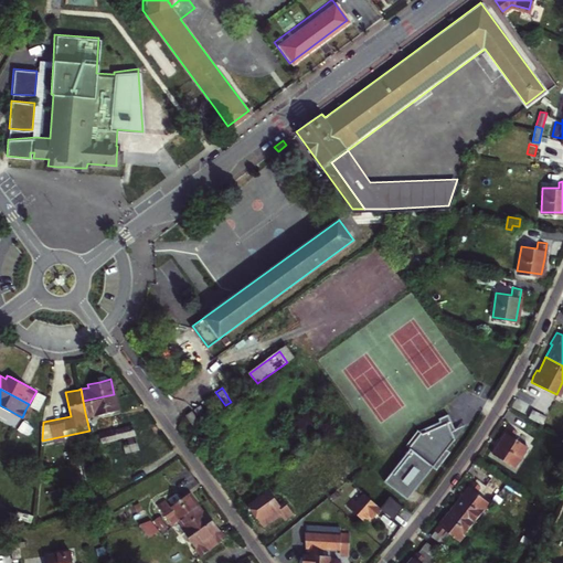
[(208,397),(218,411),(223,406),(214,393),(208,397)]
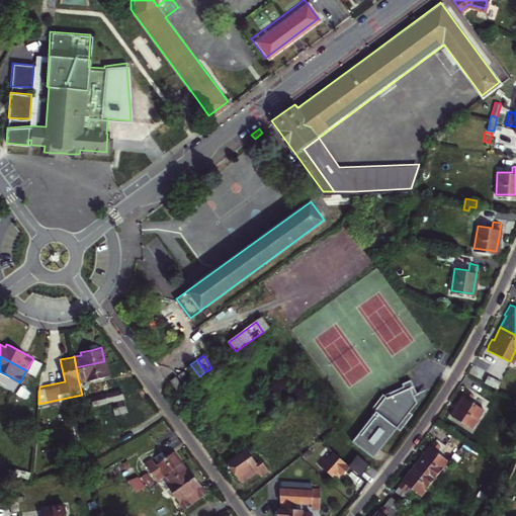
[(106,367),(104,361),(76,367),(78,378),(86,376),(86,379),(108,374),(106,367)]
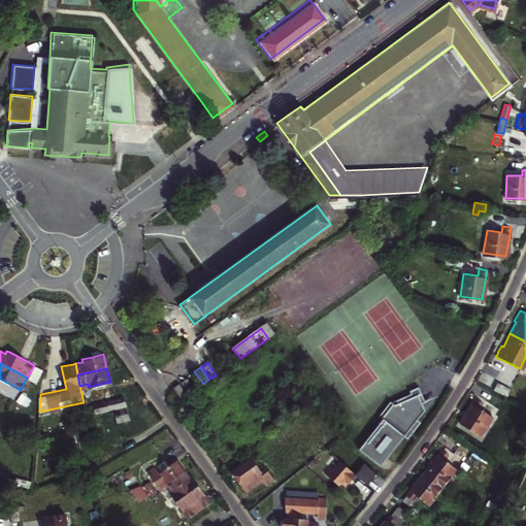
[(192,389),(185,379),(179,382),(187,392),(192,389)]
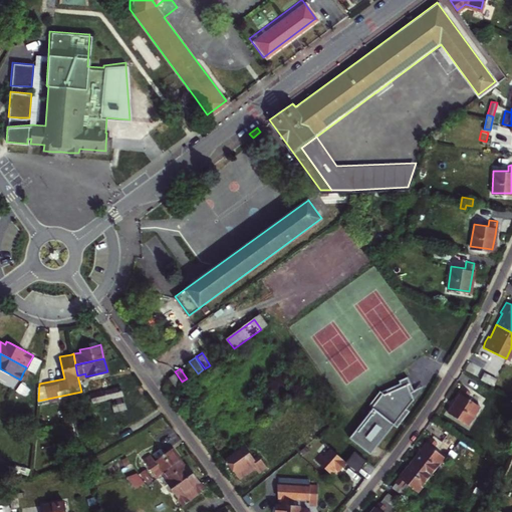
[(495,377),(482,371),(479,378),(492,385),(495,377)]
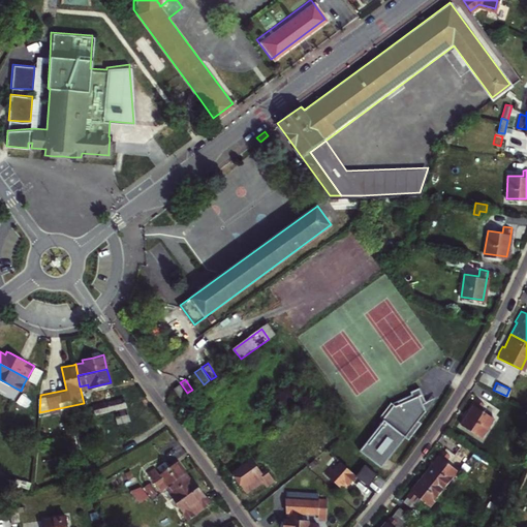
[(180,399),(186,395),(178,383),(173,388),(180,399)]
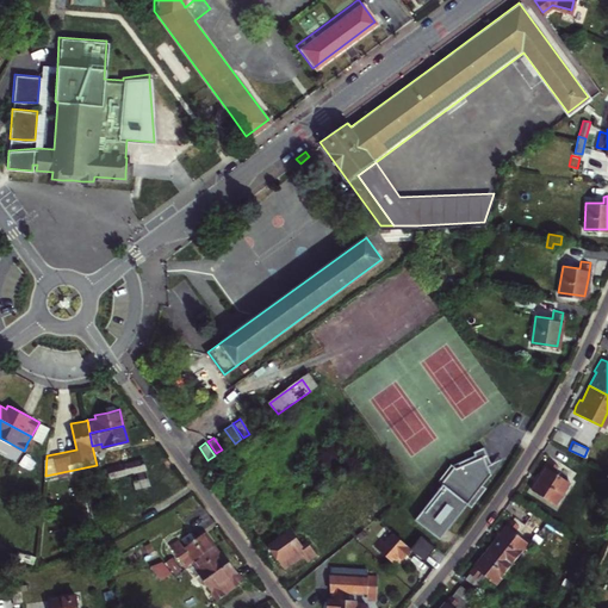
[(414,519),(438,538),(466,503),(470,507),(485,486),(482,484),(490,473),(486,465),(491,464),(483,446),(472,451),(473,454),(451,465),(452,466),(440,482),(441,484),(414,519)]
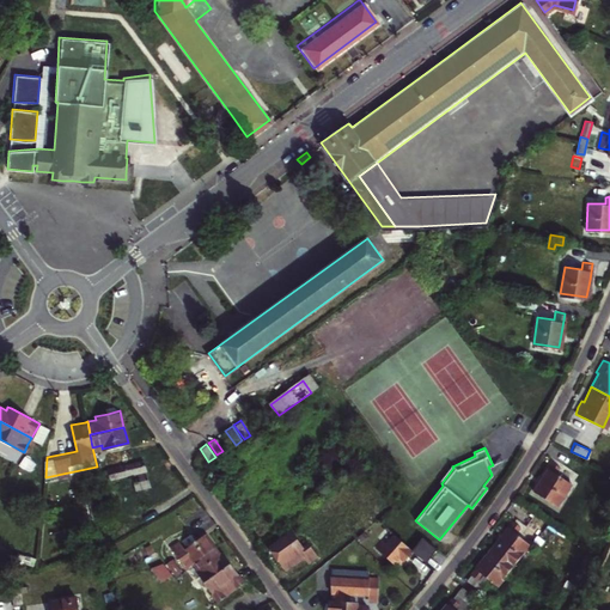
[(145,468),(142,458),(126,462),(127,473),(145,468)]
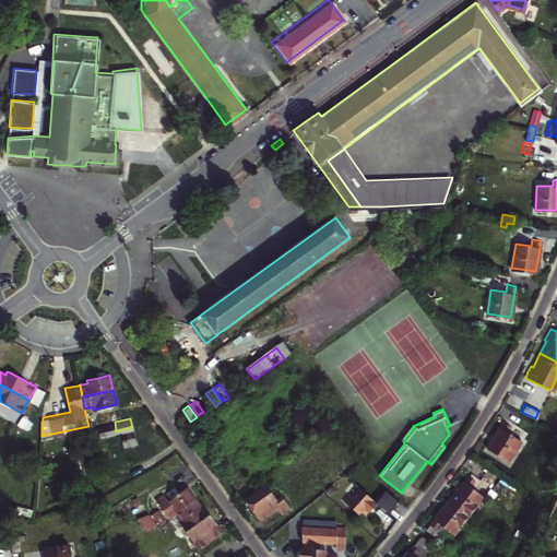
[(485,447),(506,460),(520,440),(506,430),(509,424),(502,419),(492,436),(485,447)]
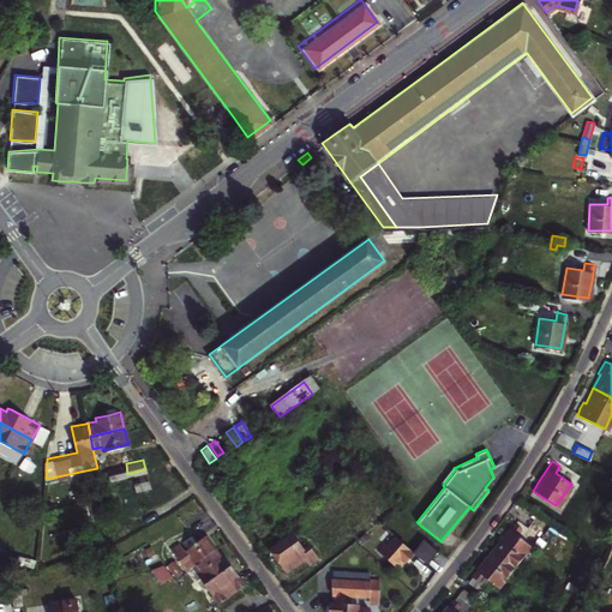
[(107,467),(109,478),(127,474),(126,463),(107,467)]
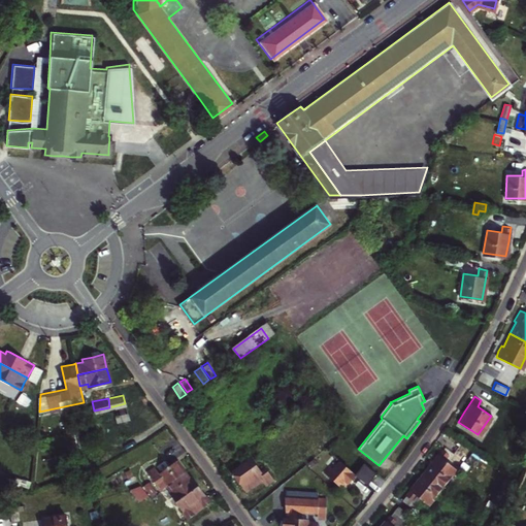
[(116,420),(128,417),(125,403),(109,407),(116,420)]
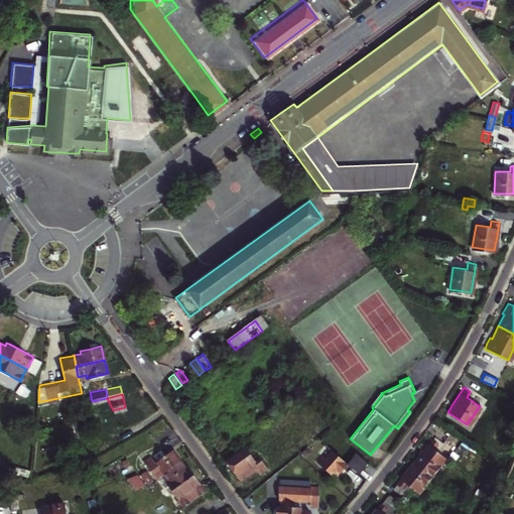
[(444,457),(432,447),(436,442),(430,437),(422,447),(412,460),(430,474),(444,457)]
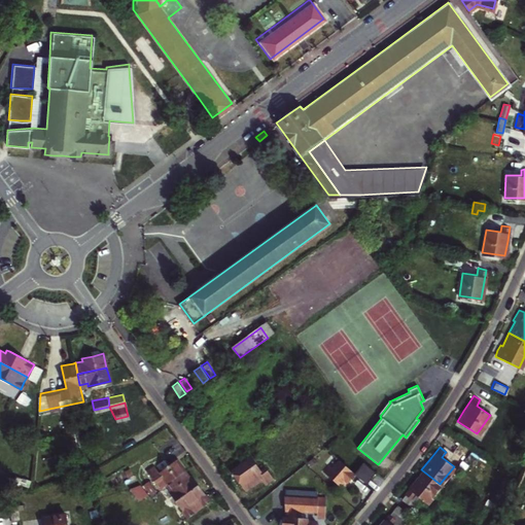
[(261,478),(265,483),(272,478),(264,466),(258,470),(249,457),(233,469),(239,479),(246,489),(261,478)]
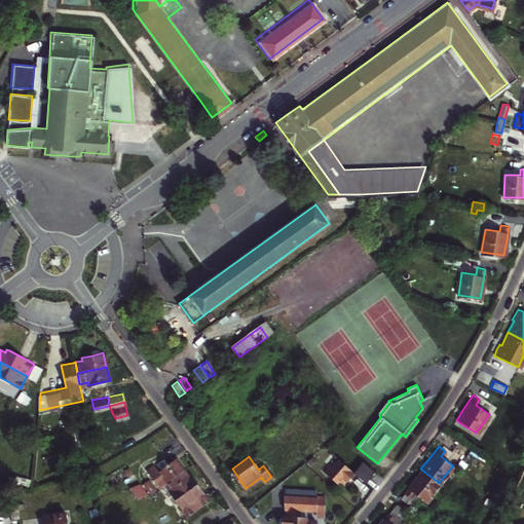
[(146,469),(159,487),(166,482),(175,475),(184,469),(180,462),(176,457),(158,471),(153,463),(146,469)]
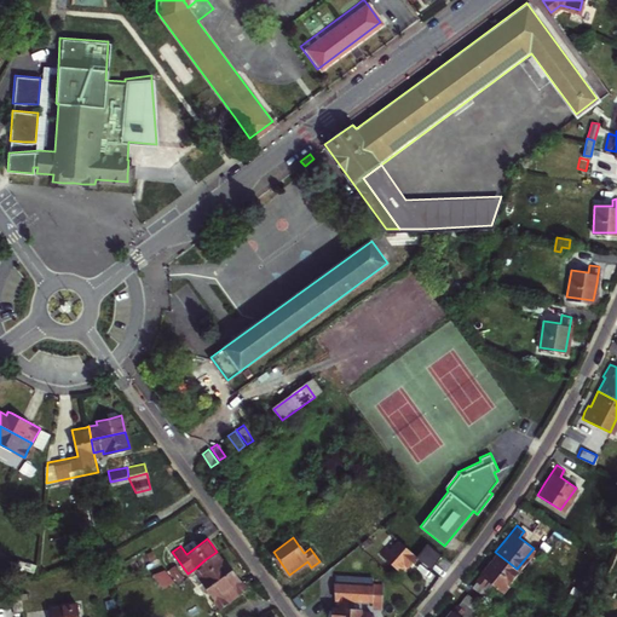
[(410,563),(416,555),(397,540),(390,549),(385,546),(379,553),(398,569),(403,565),(404,563),(408,565),(410,563)]
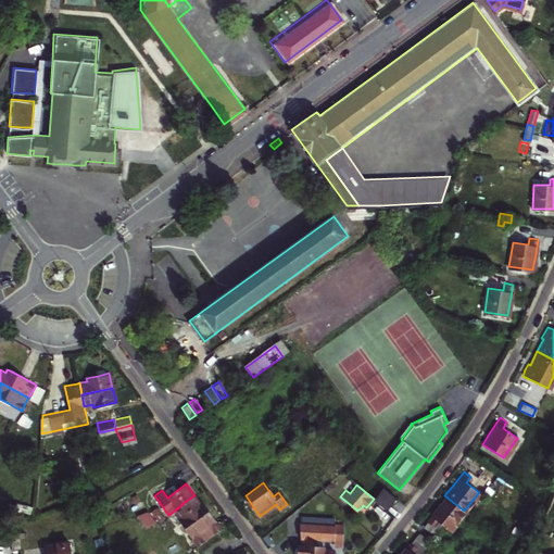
[(374,499),(386,508),(395,498),(382,488),(374,499)]
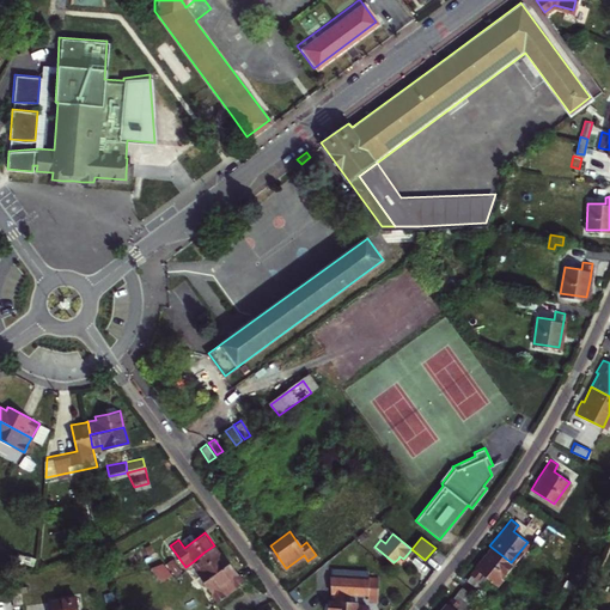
[(148,543),(142,547),(146,554),(152,550),(148,543)]
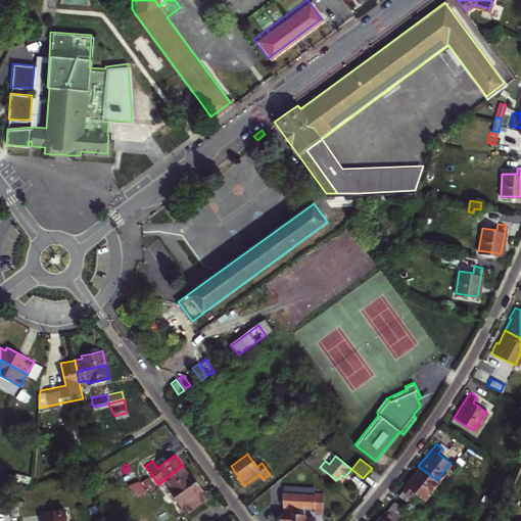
[(183,466),(174,472),(196,504),(207,495),(203,488),(190,471),(188,472),(183,466)]
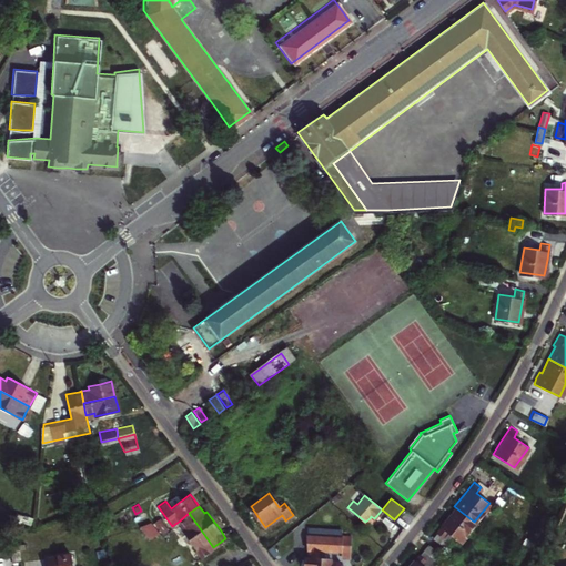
[(458,542),(474,522),(454,506),(445,518),(435,531),(442,536),(445,531),(453,536),(458,542)]
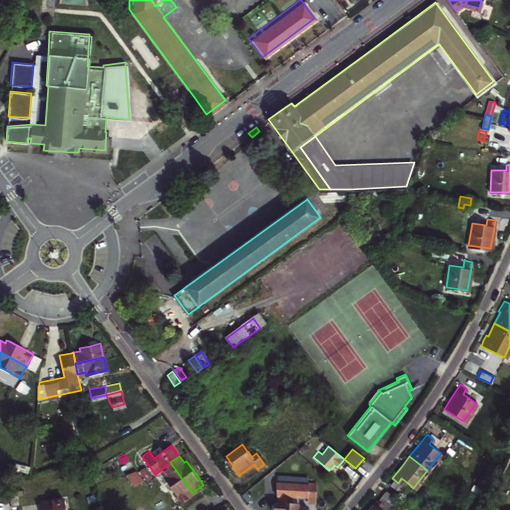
[(168,483),(182,501),(186,498),(192,493),(170,462),(162,469),(166,476),(164,477),(168,483)]
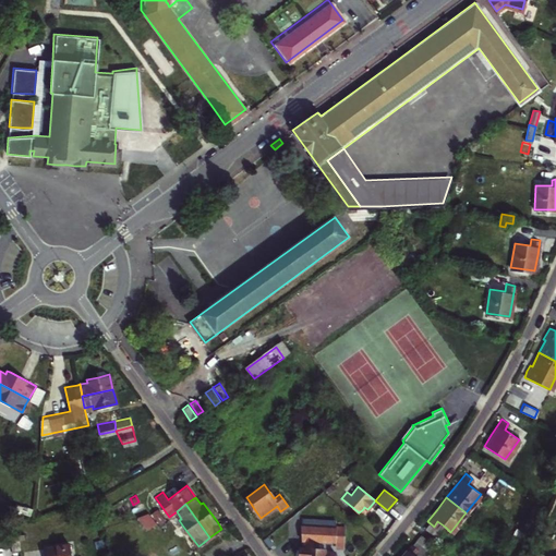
[(159,523),(166,519),(157,508),(152,511),(159,523)]
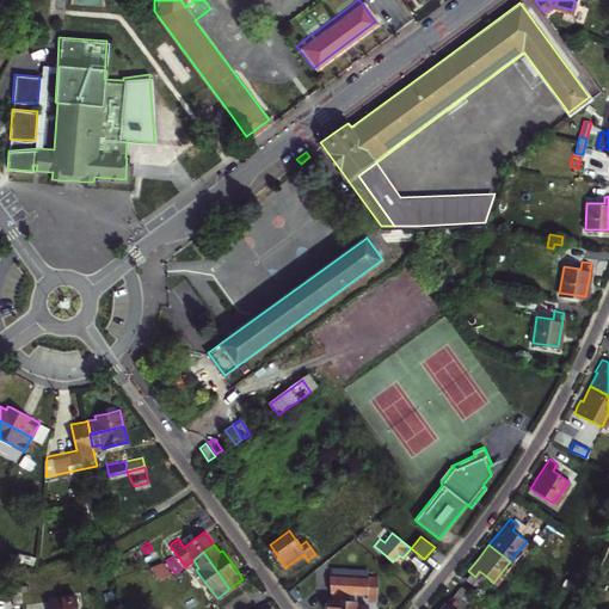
[(331,590),(328,590),(327,608),(364,608),(365,602),(355,602),(355,601),(356,582),(376,583),(377,565),(368,565),(367,567),(332,565),(331,590)]
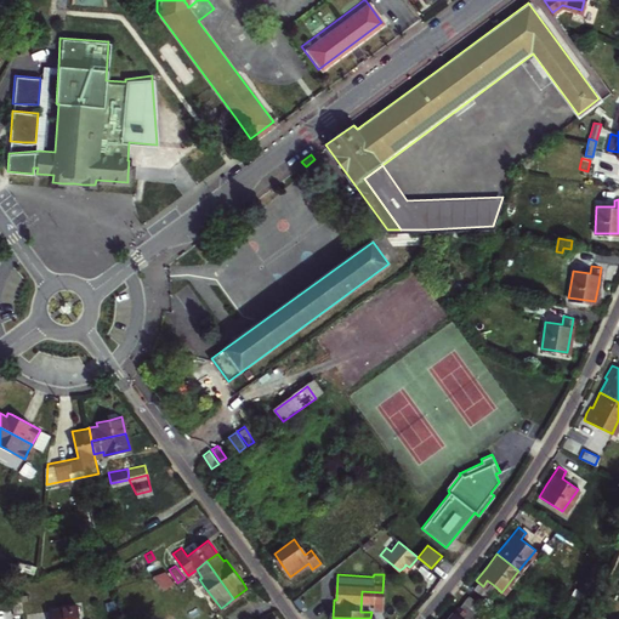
[(476,580),(472,584),(480,590),(487,596),(495,586),(487,580),(483,586),(476,580)]
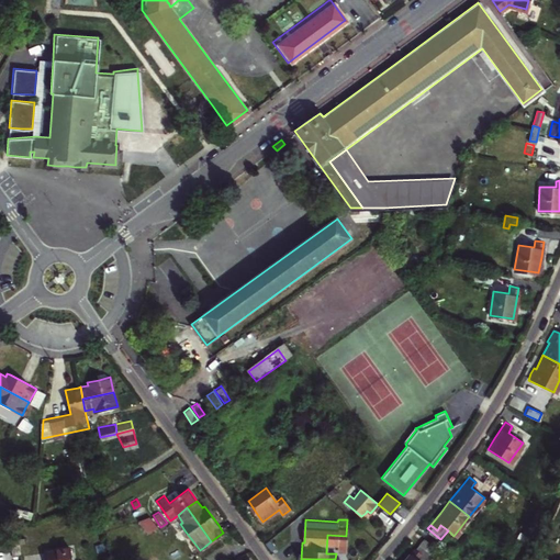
[(420,552),(415,558),(417,559),(429,559),(438,550),(422,536),(413,547),(420,552)]
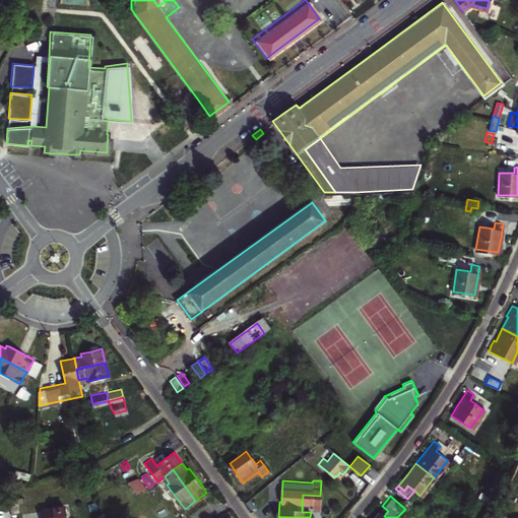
[(67,517),(65,505),(45,508),(46,517),(67,517)]
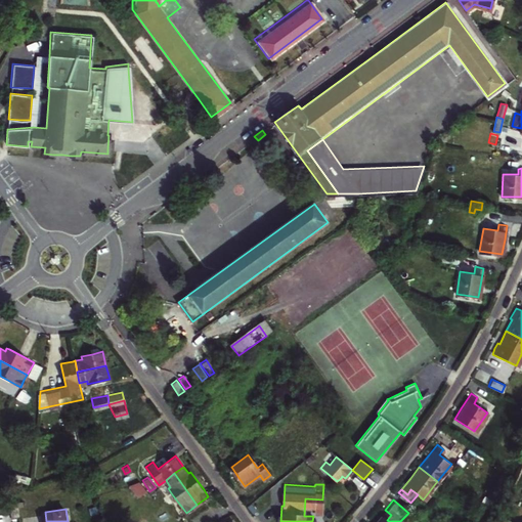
[(389,521),(387,520),(391,515),(385,510),(377,520),(374,521),(389,521)]
